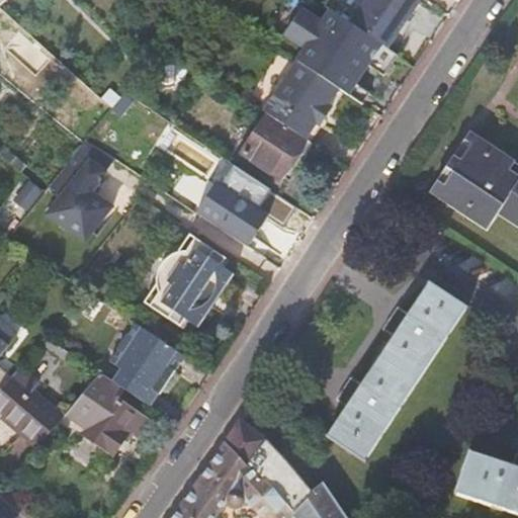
[(364,0),(360,7),(349,24),(352,27),(386,51),(399,32),(420,0),(364,0)]
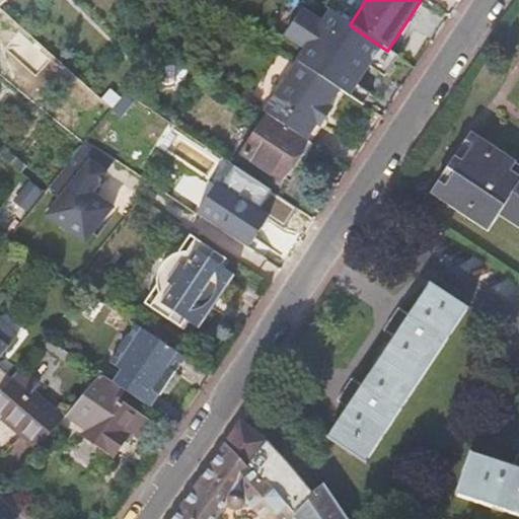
[(0,28),(16,45),(27,32),(0,7),(0,28)]
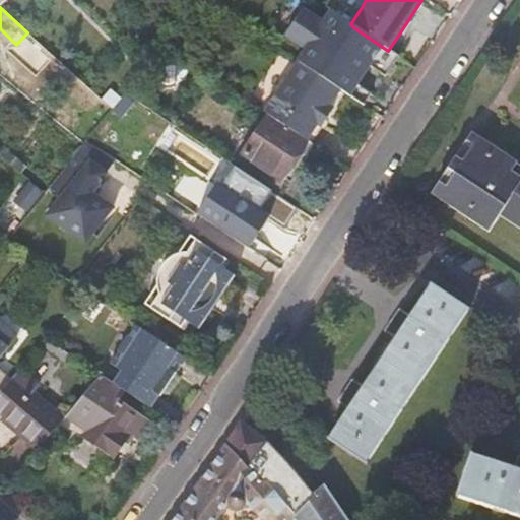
[(388,51),(353,27),(326,67),(362,90),(388,51)]
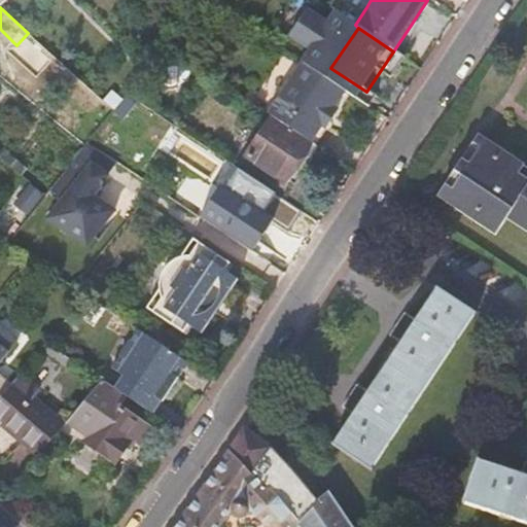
[(302,64),(267,115),(270,117),(296,135),(309,143),(319,127),(323,129),(336,109),(331,107),(342,91),(302,64)]
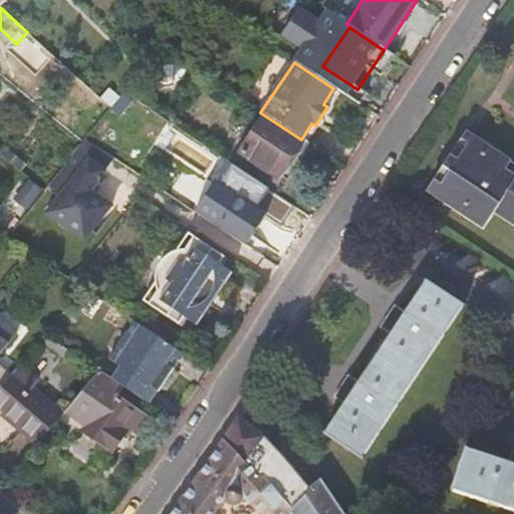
[(289,132),(263,114),(237,153),(275,179),(285,163),(292,167),(307,144),(301,140),(289,132)]
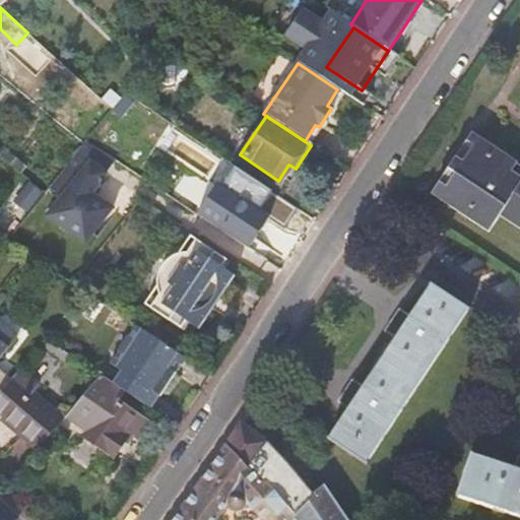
[(519,178),(510,171),(515,164),(469,133),(461,145),(446,169),(434,186),(447,195),(442,202),(488,233),(499,216),(519,230),(519,178)]
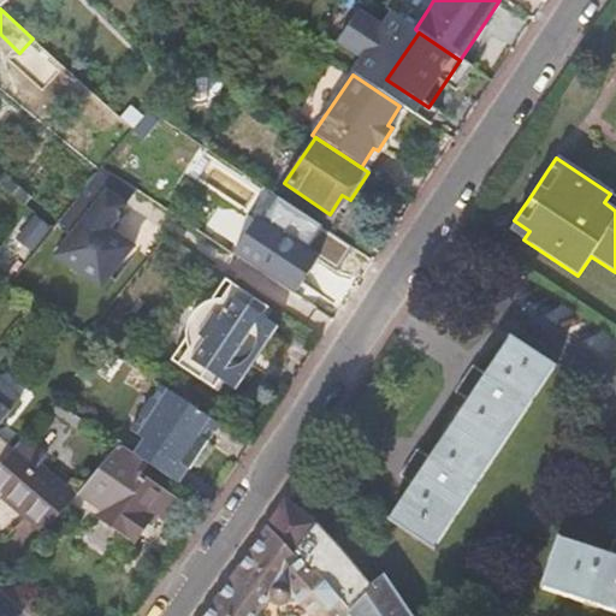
[(105,290),(138,244),(114,227),(141,190),(102,163),(58,224),(69,232),(53,254),(105,290)]
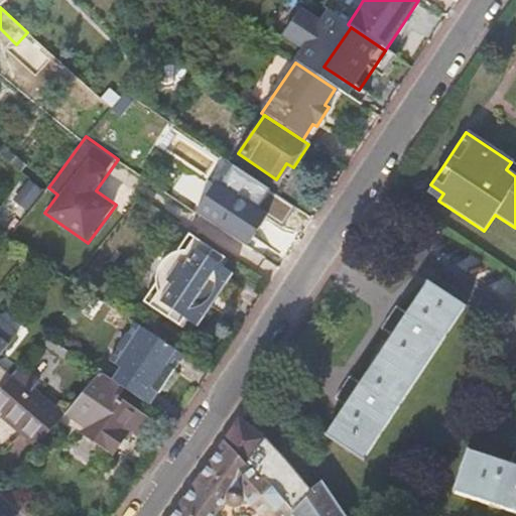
[(269,190),(232,165),(199,215),(232,238),(244,220),(248,223),(269,190)]
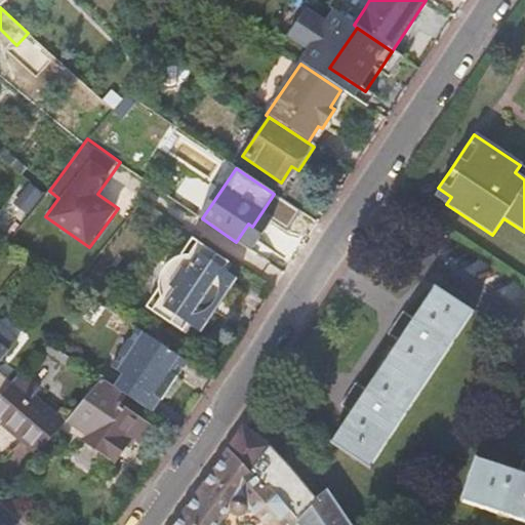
[(171,238),(137,289),(131,298),(156,315),(161,307),(186,324),(199,332),(235,279),(221,271),(196,254),(202,246),(177,230),(171,238)]
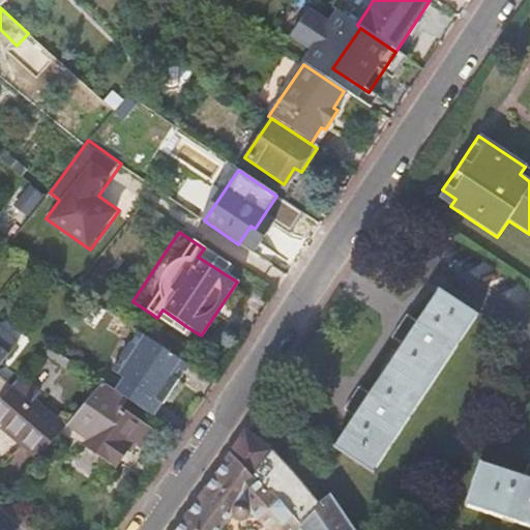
[(333,446),(332,448),(372,475),(374,473),(373,472),(474,319),(475,319),(477,317),(437,290),(435,292),(437,293),(416,324),(413,321),(413,320),(406,315),(389,339),(398,345),(399,344),(402,346),(370,394),(365,392),(366,392),(358,386),(343,410),(350,416),(351,414),(355,417),(351,422),(334,447),(333,446)]
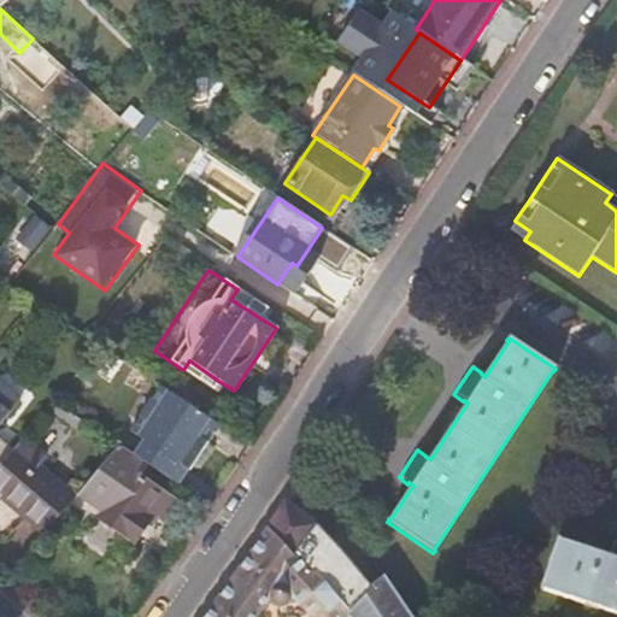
[(100,346),(99,346),(86,363),(115,382),(127,363),(100,346)]
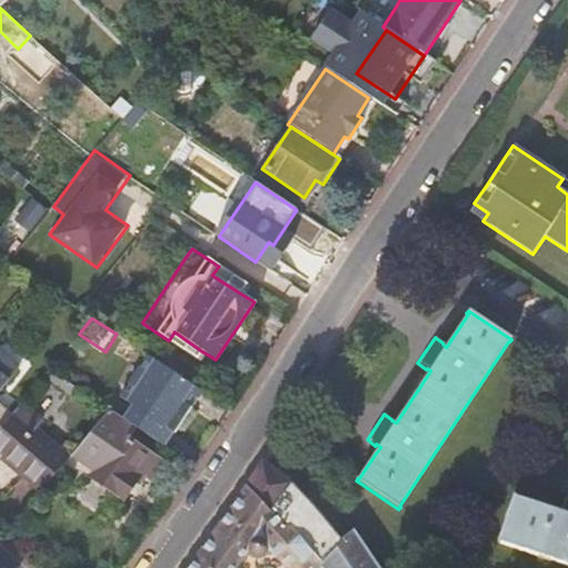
[(0,387),(16,367),(0,354),(0,425),(10,414),(0,406),(0,387)]
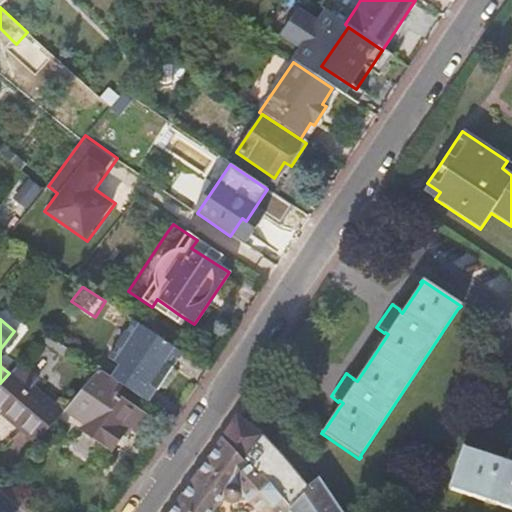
[(159,385),(181,352),(151,332),(125,369),(127,371),(119,383),(146,402),(154,389),(156,390),(159,385)]
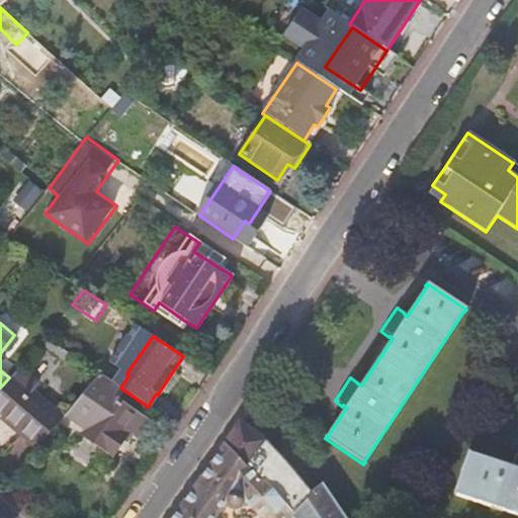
[(35,384),(17,368),(9,377),(0,387),(0,415),(5,409),(25,426),(19,433),(36,447),(62,417),(31,391),(35,384)]
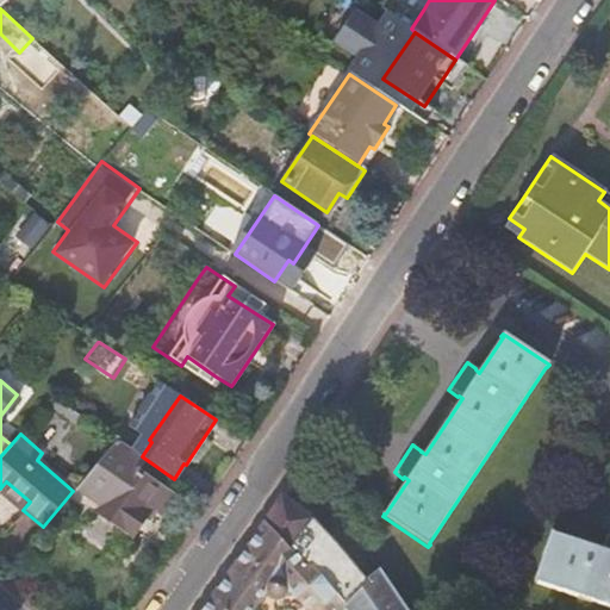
[(173,497),(109,450),(83,480),(106,497),(95,511),(131,535),(147,514),(141,510),(145,504),(160,515),(173,497)]
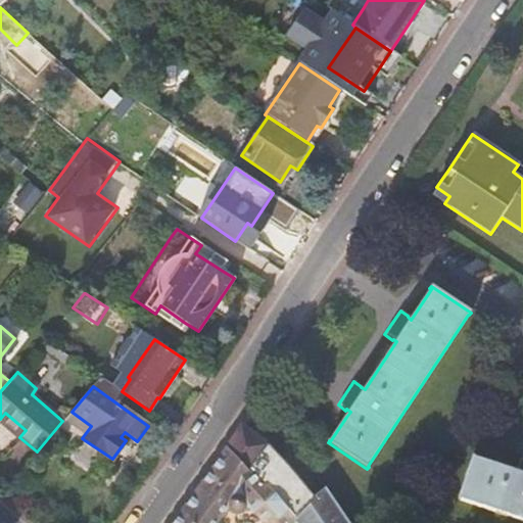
[(298,522),(348,522),(324,487),(314,495),(293,470),(270,444),(241,426),(174,522),(216,522),(226,508),(228,511),(231,512),(235,513),(239,513),(242,511),(245,509),(247,506),(265,522),(291,522),(295,519),(298,522)]
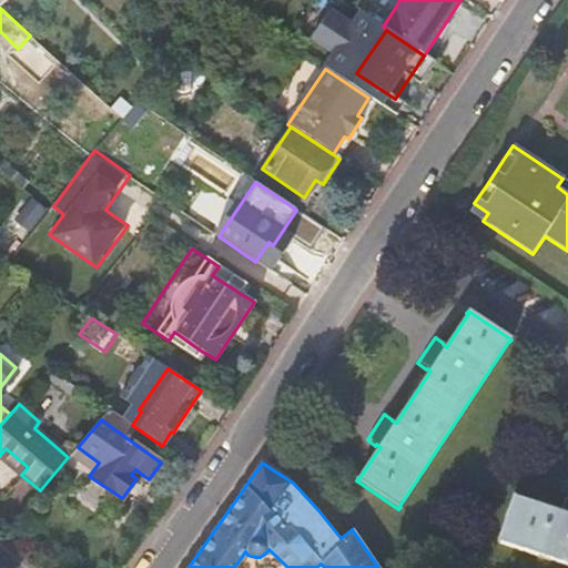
[(513,496),(496,545),(499,546),(500,544),(567,567),(567,500),(565,499),(561,509),(563,509),(560,514),(515,498),(516,497),(513,496)]
